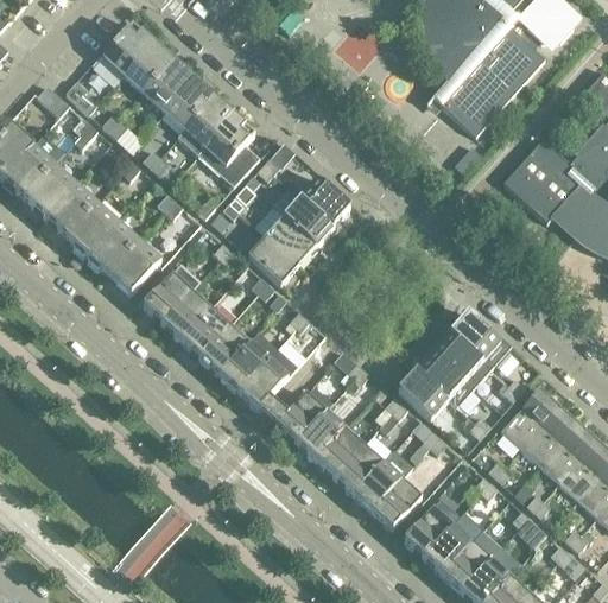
[(571,8),(570,7),(562,0),(536,0),(534,1),(533,0),(423,0),(420,11),(419,24),(420,37),(423,49),(429,62),(436,74),(444,84),(438,91),(425,106),(426,107),(432,100),(475,138),(544,61),(530,48),(537,40),(540,44),(544,44),(552,43),(559,43),(570,31),(572,29),(571,8)]
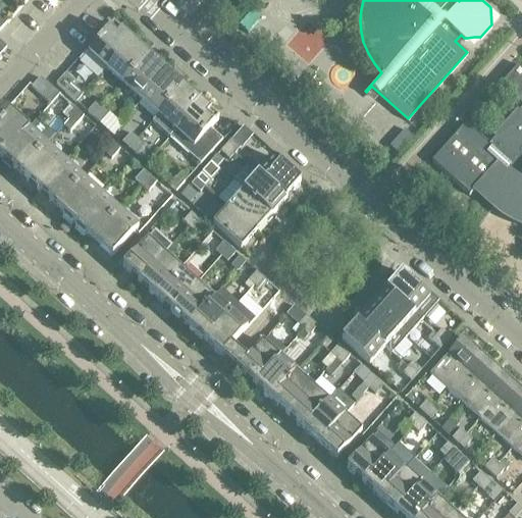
[(88,49),(106,65),(131,38),(112,21),(88,49)]
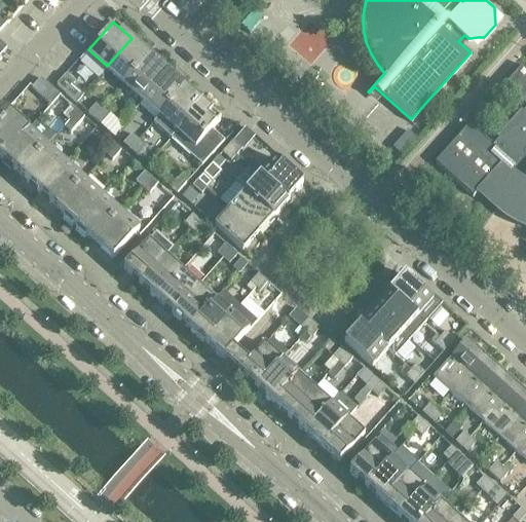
[(132,38),(107,66),(124,81),(149,53),(132,38)]
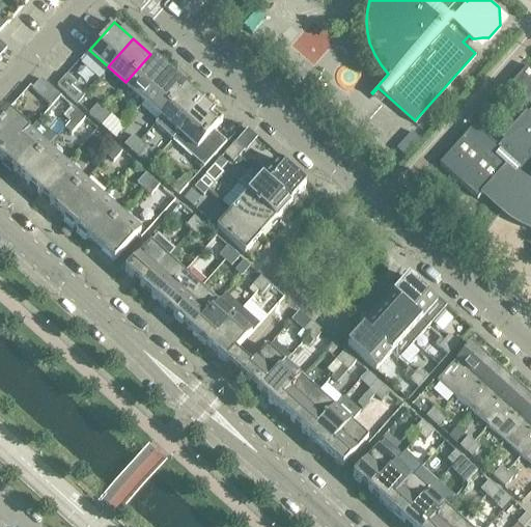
[(150,54),(126,82),(143,99),(168,71),(150,54)]
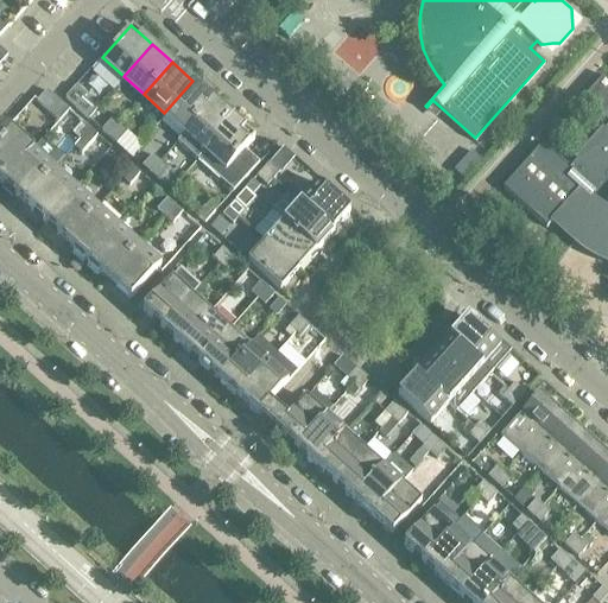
[(581,93),(607,116),(607,122),(603,128),(601,126),(574,157),(576,159),(572,163),(542,133),(499,178),(531,208),(536,202),(568,233),(587,247),(607,258),(607,76),(601,70),(581,93)]
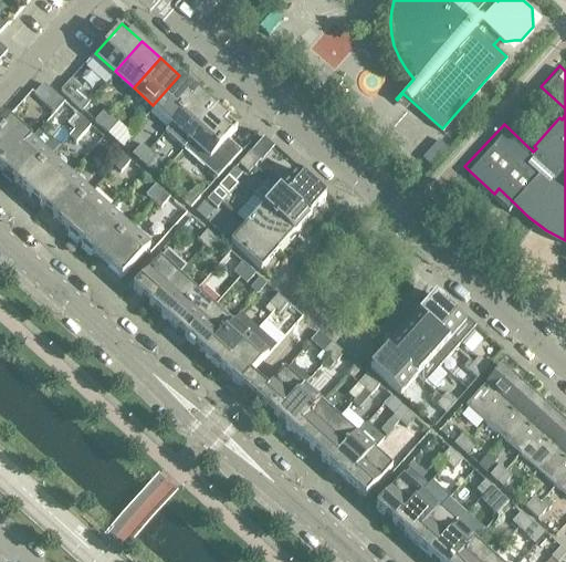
[(179,75),(153,105),(171,122),(198,92),(179,75)]
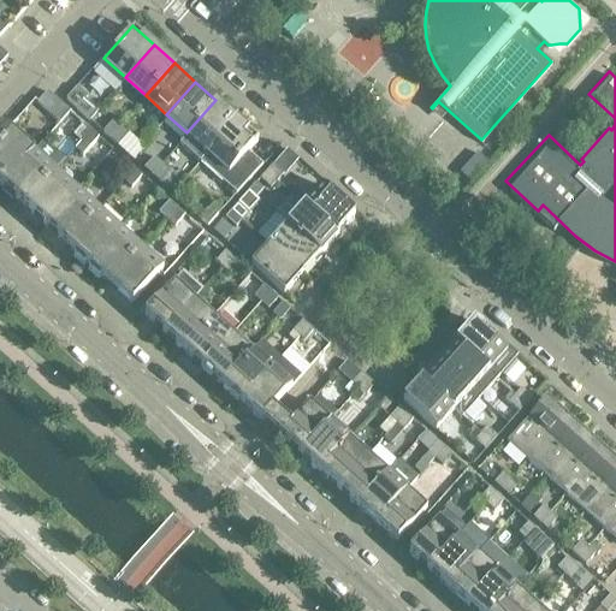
[(65,95),(76,105),(87,93),(76,83),(65,95)]
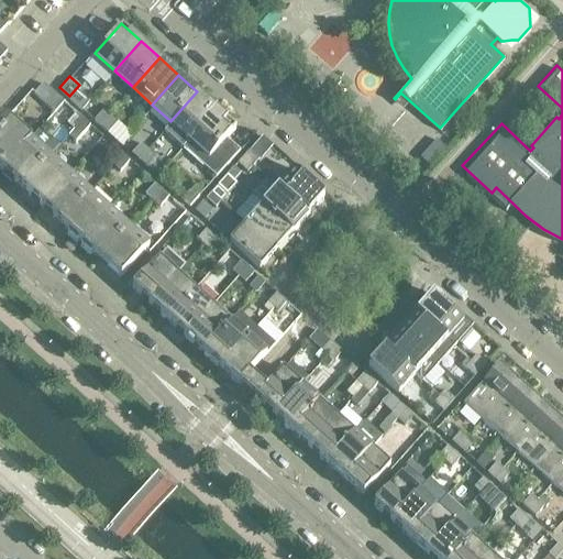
[(54,109),(63,99),(43,80),(33,91),(54,109)]
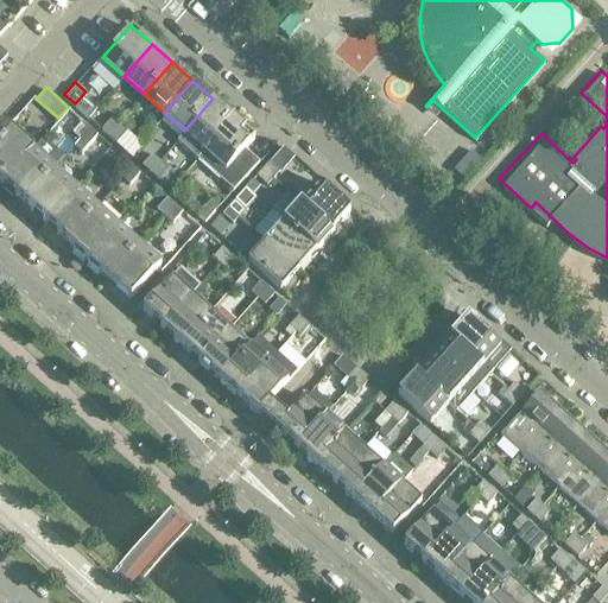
[(213,99),(184,131),(204,148),(233,116),(213,99)]
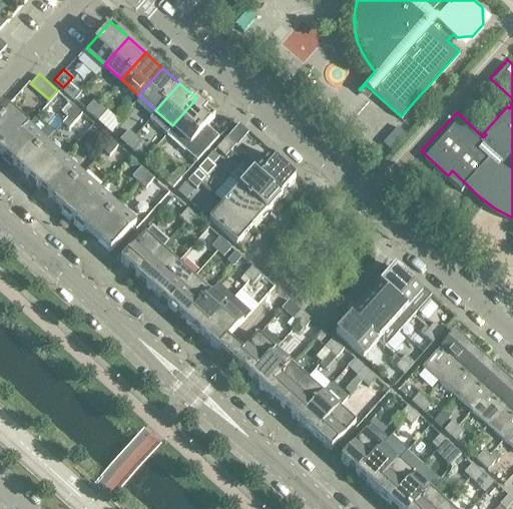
[(94,97),(85,106),(91,112),(100,103),(94,97)]
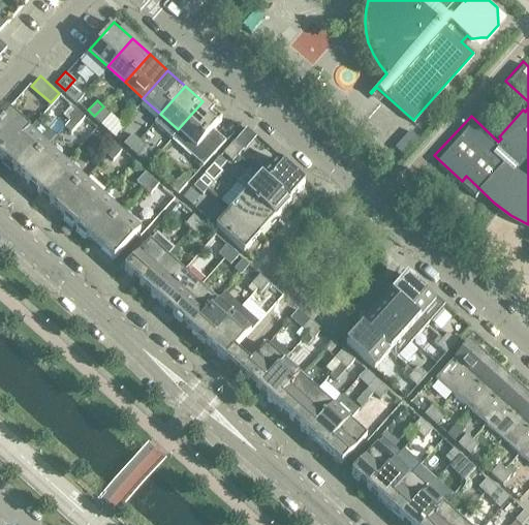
[(203,101),(178,129),(172,136),(203,164),(225,139),(213,127),(221,118),(203,101)]
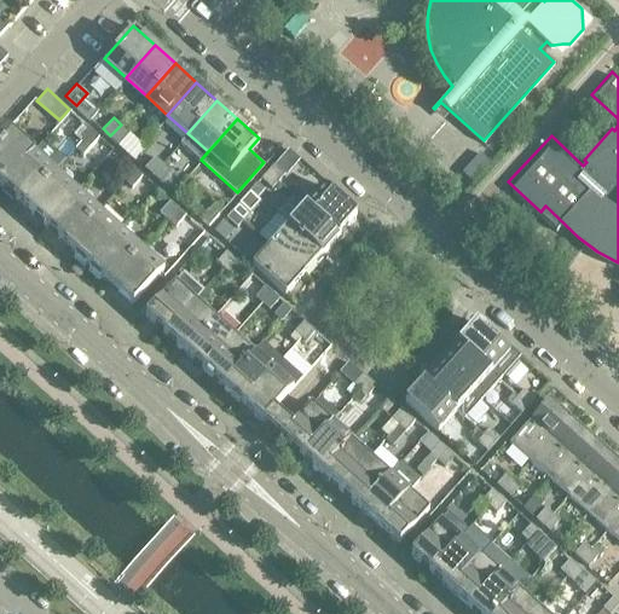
[(81,140),(91,128),(84,121),(73,133),(81,140)]
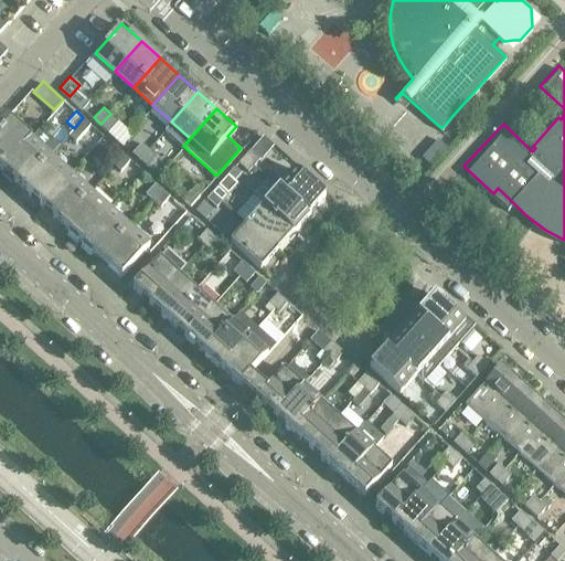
[(110,114),(100,124),(108,130),(118,119),(110,114)]
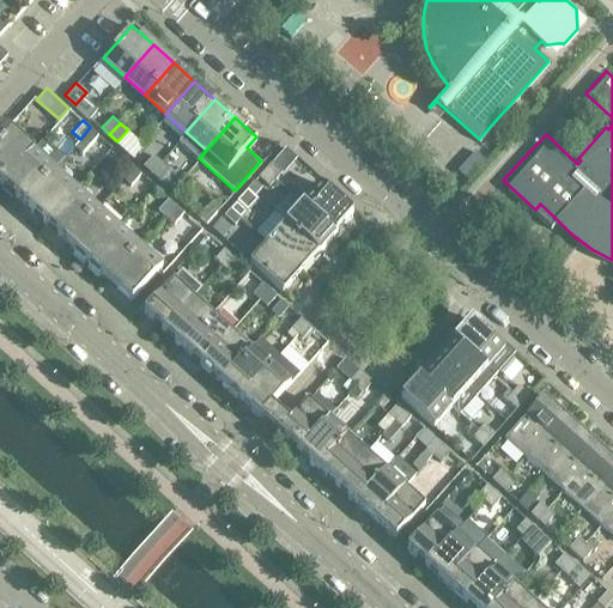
[(87,145),(98,133),(90,127),(80,139),(87,145)]
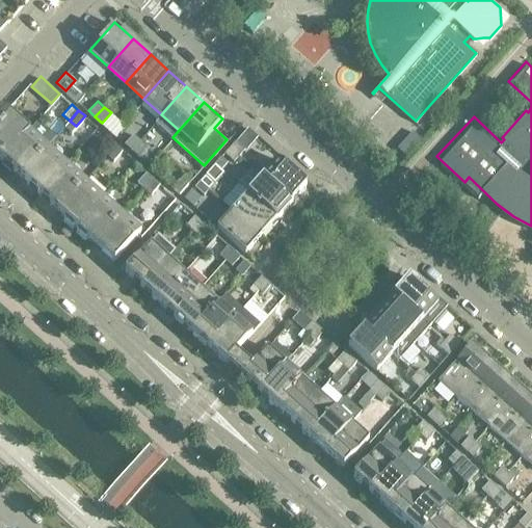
[(0,157),(1,158),(28,129),(8,111),(0,121),(0,157)]
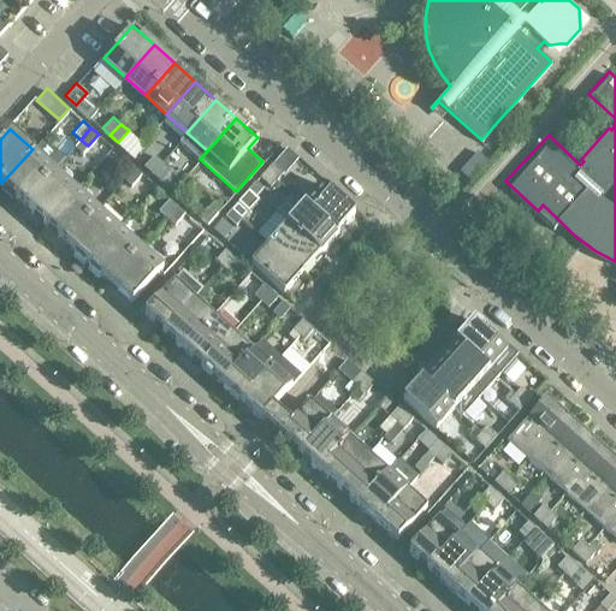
[(45,134),(36,144),(58,161),(66,152),(45,134)]
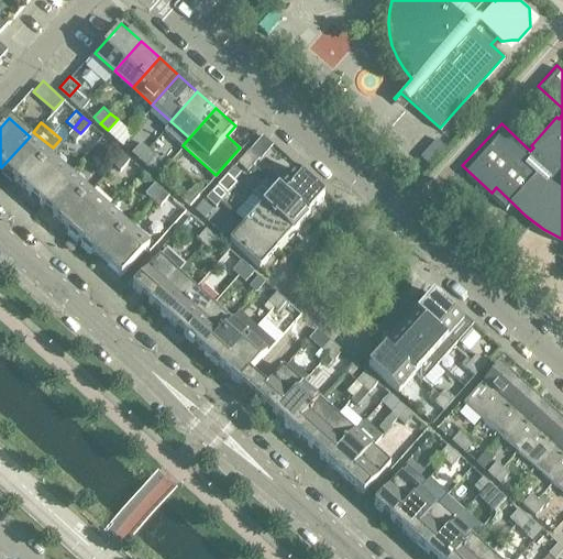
[(30,136),(1,167),(3,170),(1,172),(11,181),(13,178),(21,185),(50,154),(30,136)]
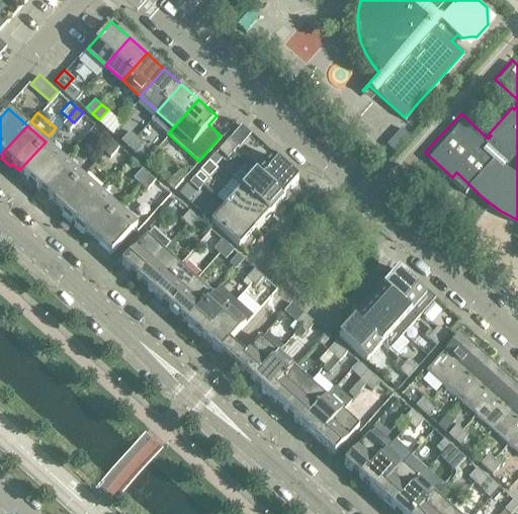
[(127,145),(136,135),(130,129),(120,139),(127,145)]
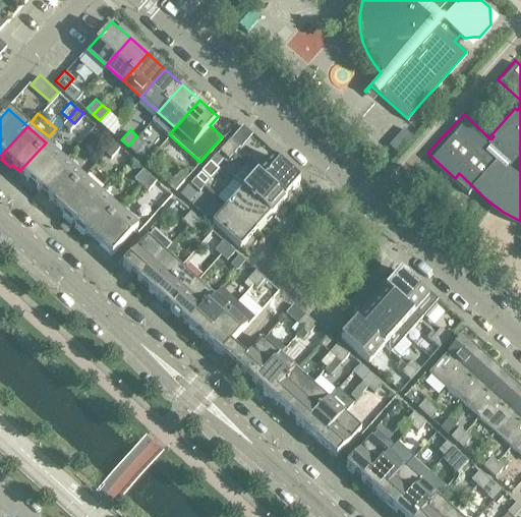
[(104,151),(113,140),(106,134),(98,145),(104,151)]
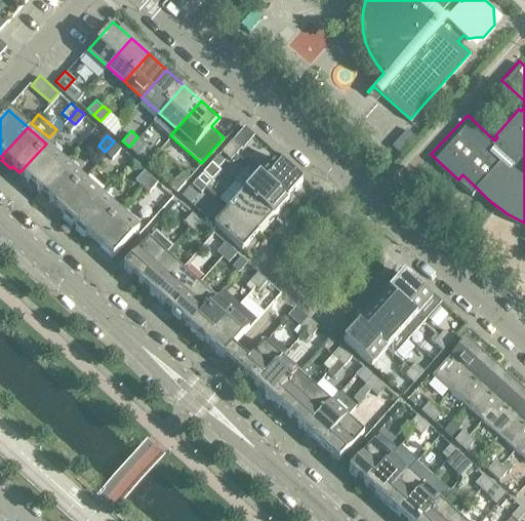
[(129,147),(135,152),(145,143),(137,136),(129,147)]
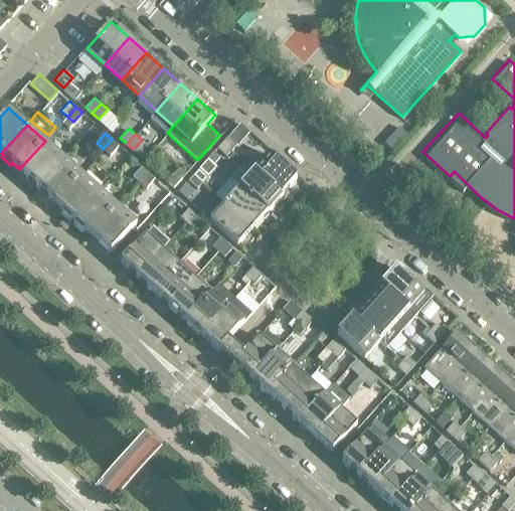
[(236,143),(227,135),(222,141),(230,149),(236,143)]
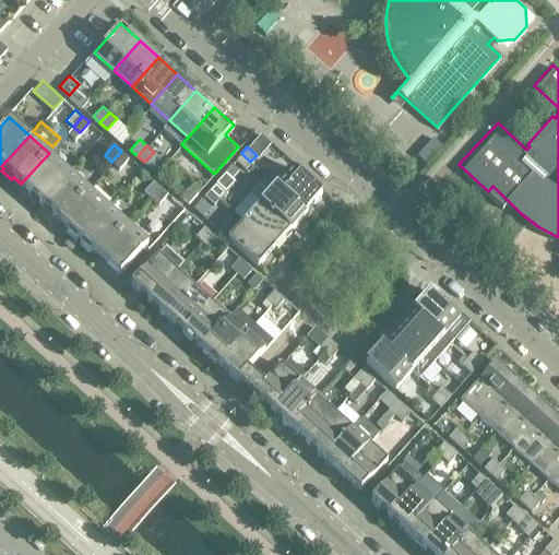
[(119,167),(128,156),(121,151),(111,162),(119,167)]
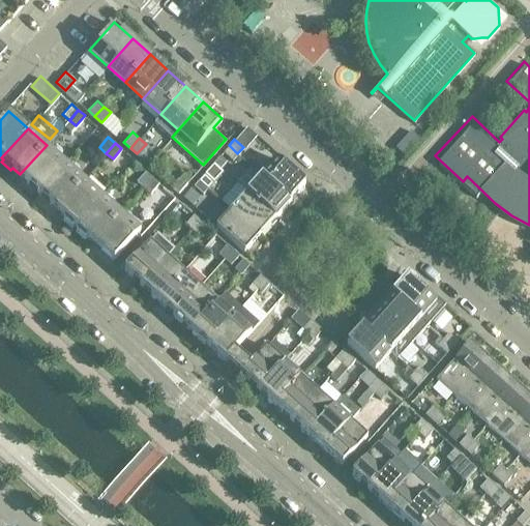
[(47,145),(20,174),(38,191),(64,162),(47,145)]
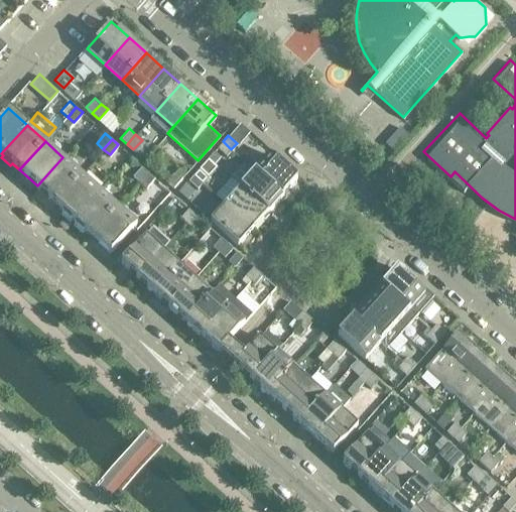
[(231,149),(223,141),(218,147),(227,155),(231,149)]
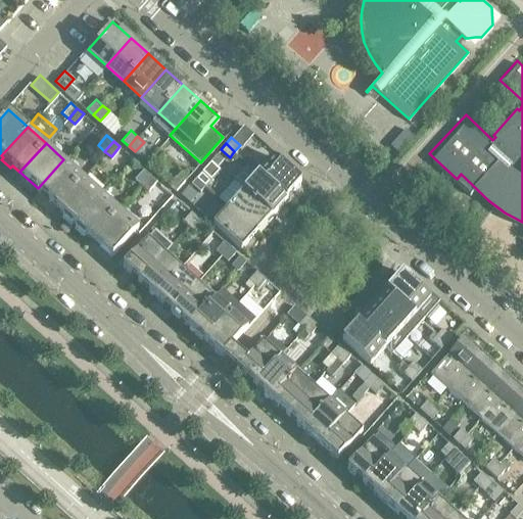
[(273,154),(257,172),(285,197),(300,180),(273,154)]
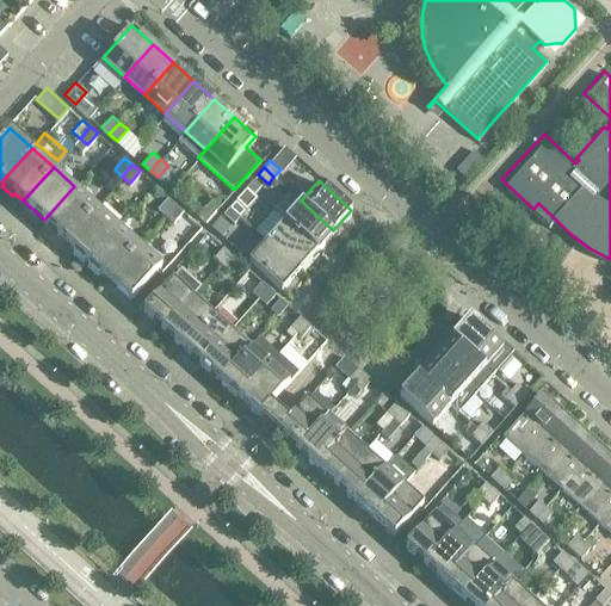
[(74,186),(44,220),(66,239),(96,205),(74,186)]
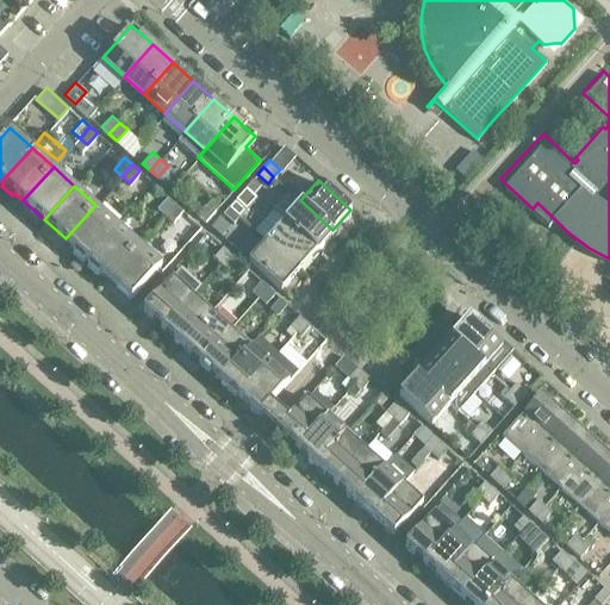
[(165,214),(175,203),(167,195),(156,207),(165,214)]
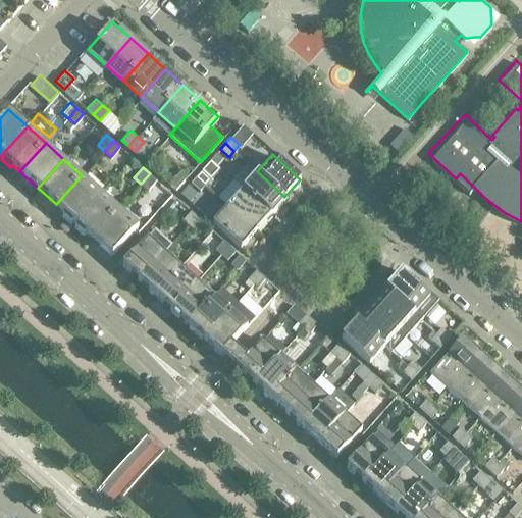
[(210,177),(201,169),(196,175),(205,184),(210,177)]
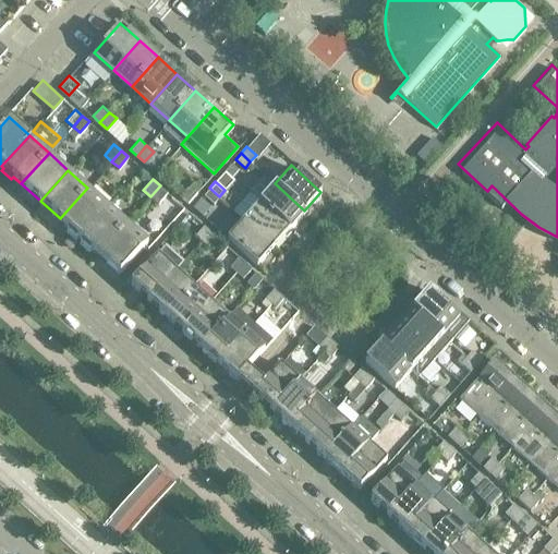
[(275,183),(258,201),(289,228),(304,211),(275,183)]
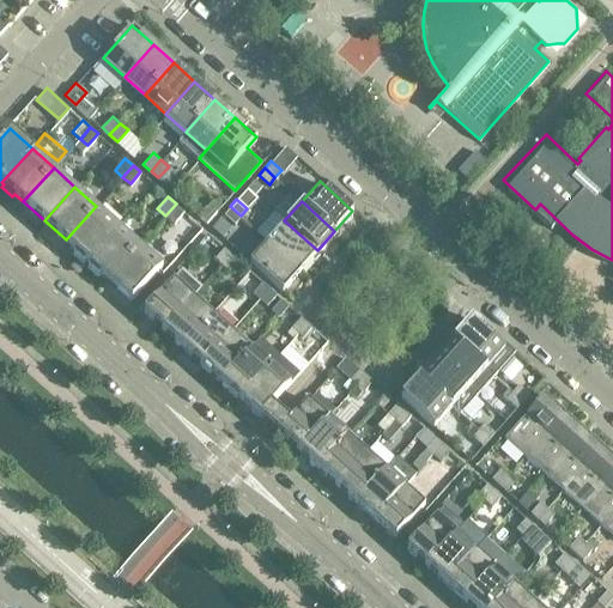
[(206,222),(217,210),(208,202),(199,214),(206,222)]
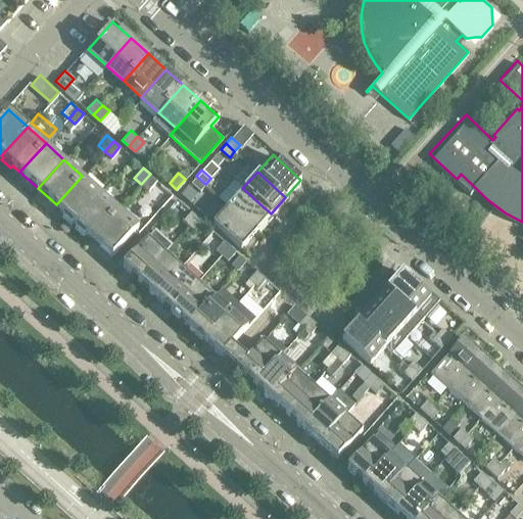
[(147,189),(156,180),(150,174),(141,184),(147,189)]
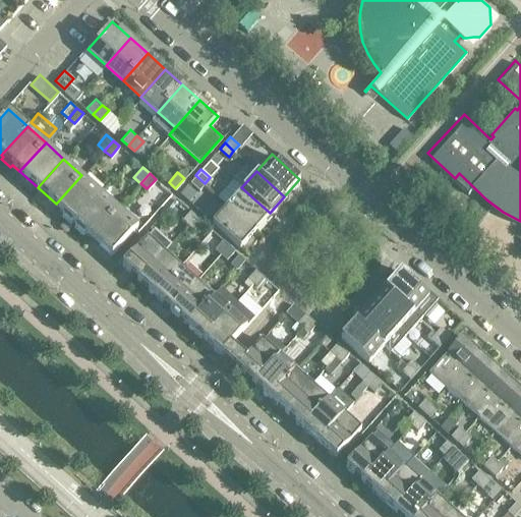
[(81,175),(56,204),(63,211),(61,213),(70,221),(72,219),(74,220),(100,191),(81,175)]
